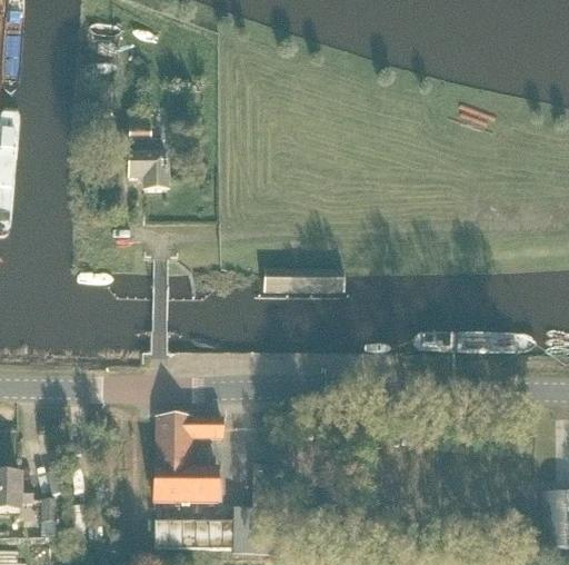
[(96,117),(110,117),(110,88),(95,88),(96,117)]
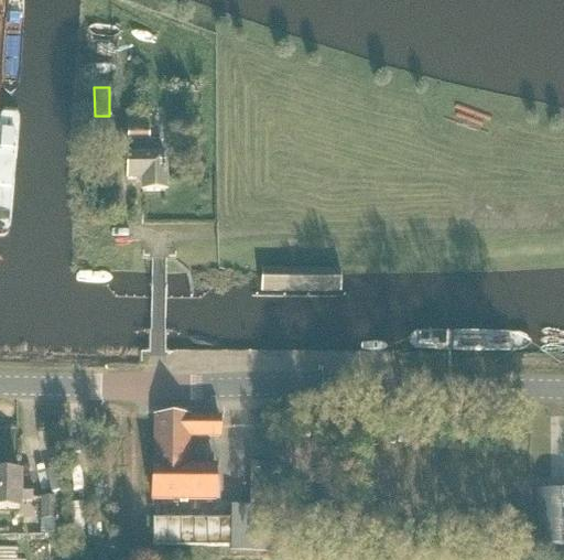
[(127,108),(127,119),(128,141),(130,141),(130,155),(128,155),(129,178),(142,178),(143,191),(165,191),(165,155),(159,155),(159,141),(150,141),(149,108),(127,108)]
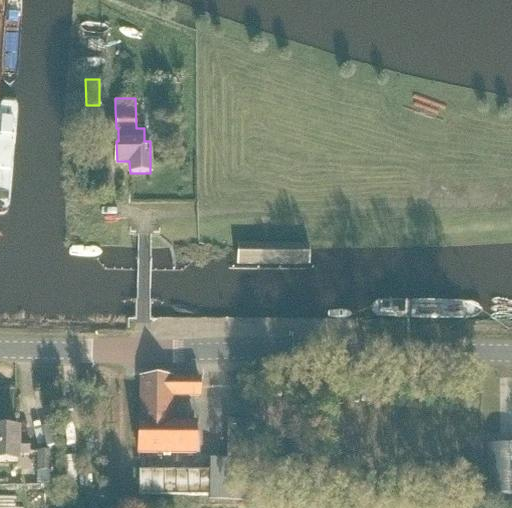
[(308,263),(308,242),(236,241),(236,262),(308,263)]
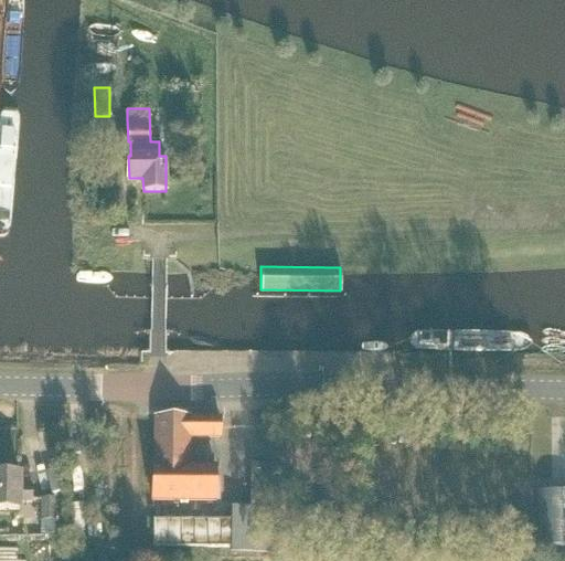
[(217,437),(217,419),(189,419),(189,416),(155,416),(155,464),(152,464),(152,499),(214,499),(214,466),(188,466),(189,437),(217,437)]
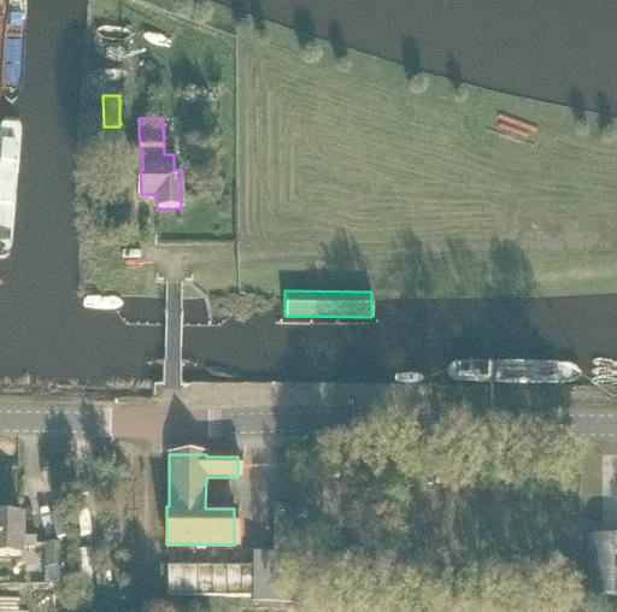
[(34,547),(35,528),(22,528),(22,517),(0,516),(0,553),(22,554),(22,547),(34,547)]
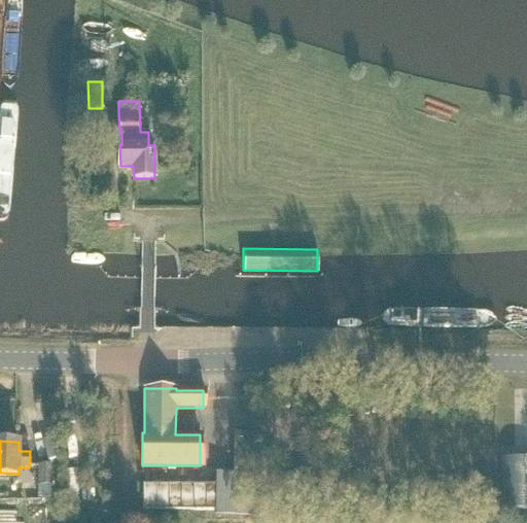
[(526,453),(513,453),(513,504),(526,504),(526,453)]
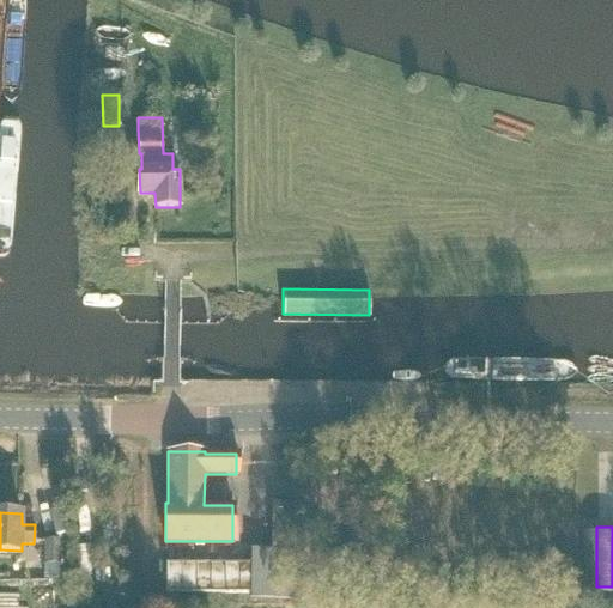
[(58,564),(59,539),(44,537),(43,564),(58,564)]
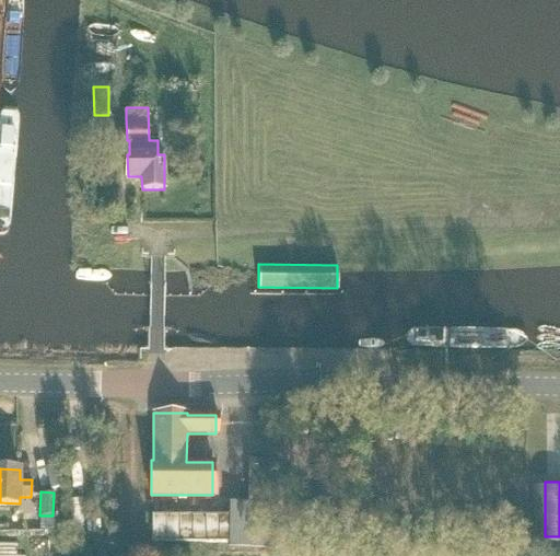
[(231,513),(151,513),(151,541),(231,541),(231,513)]
